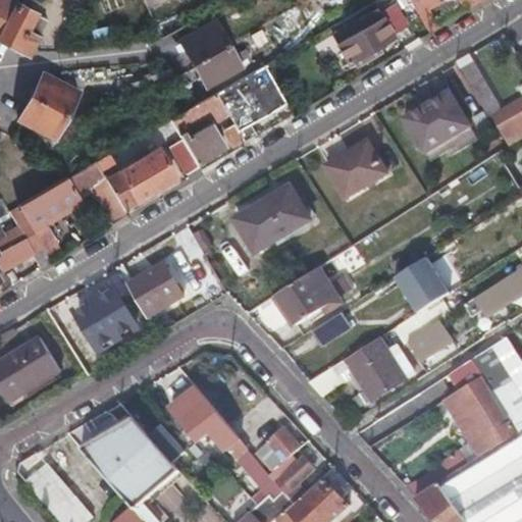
[(0,0),(0,36),(16,3),(9,0),(0,0)]
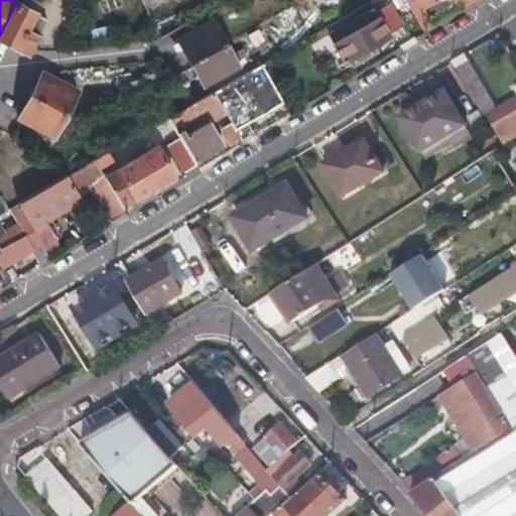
[(141,0),(145,9),(165,0),(141,0)]
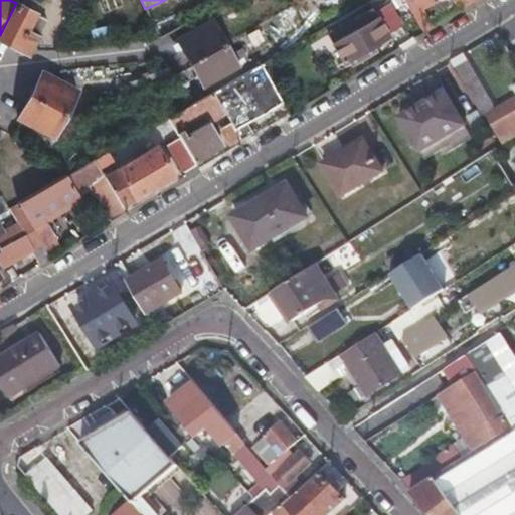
[(403,0),(421,31),(432,24),(422,7),(436,0),(459,0),(463,6),(472,0),(403,0)]
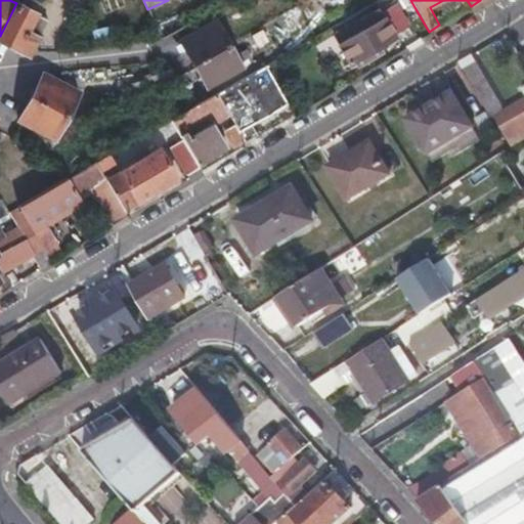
[(47,19),(16,3),(0,36),(0,39),(14,47),(31,54),(33,50),(47,19)]
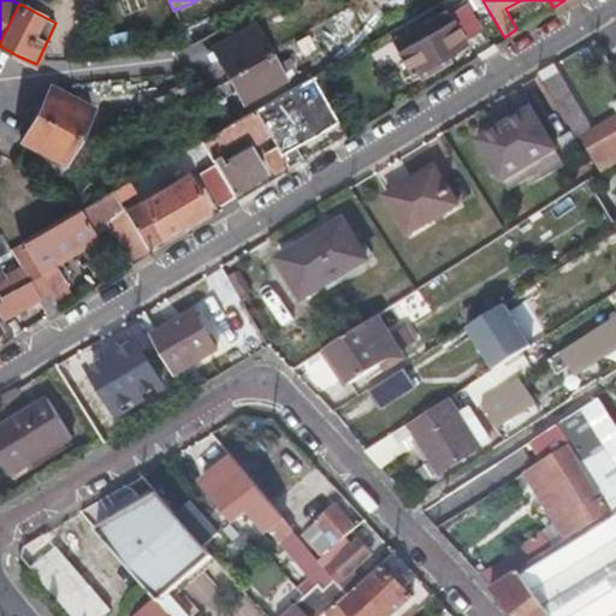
[(413,76),(438,60),(465,45),(451,22),(398,53),(413,76)]
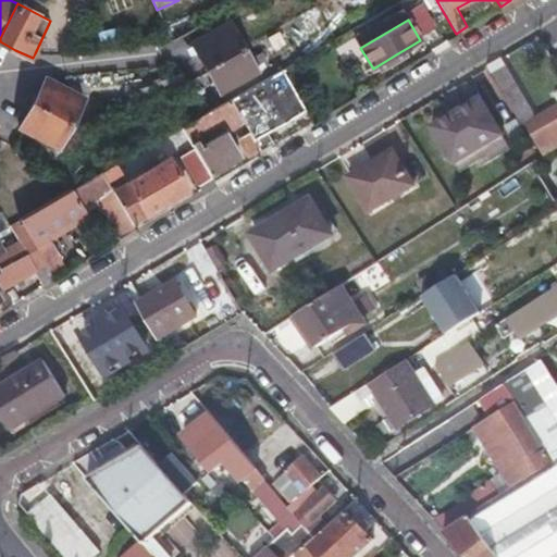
[(208,64),(247,44),(235,22),(196,42),(208,64)]
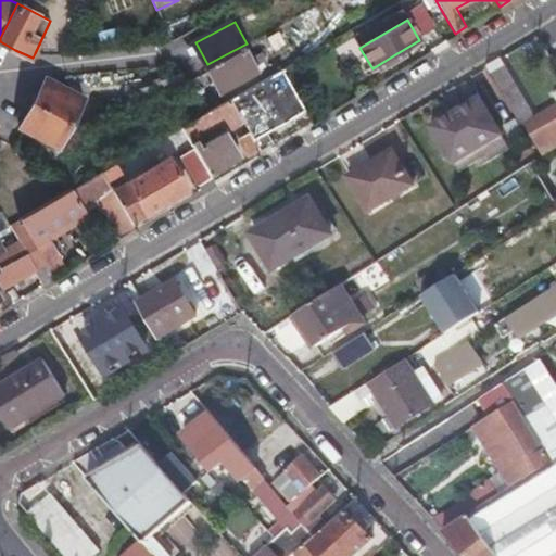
[(260,68),(247,43),(207,64),(220,89),(260,68)]
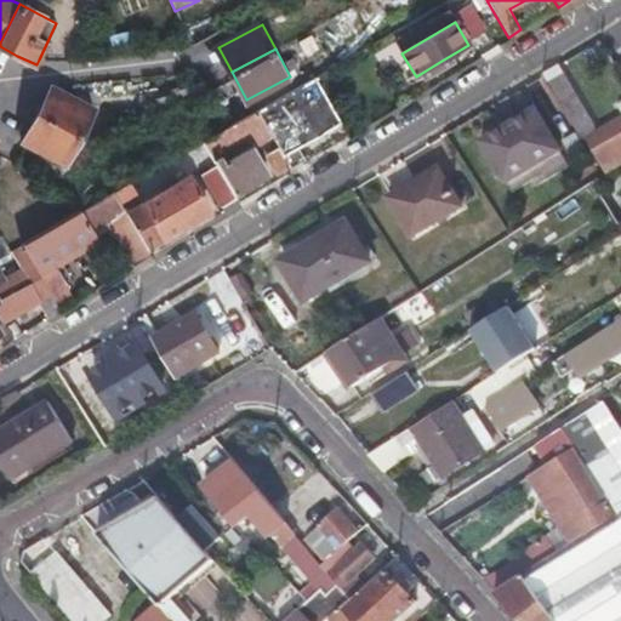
[(581,135),(588,131),(596,126),(564,75),(550,84),(581,135)]
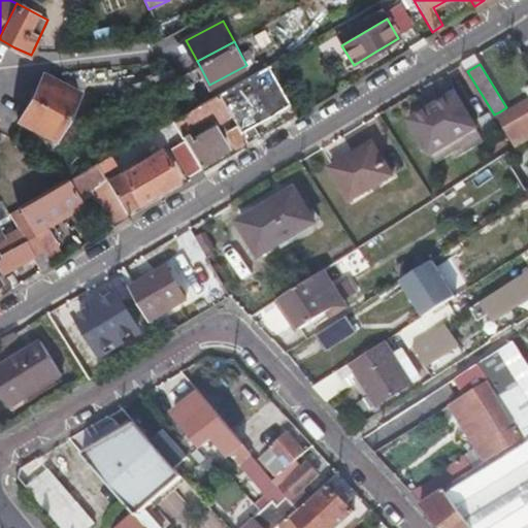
[(185,140),(198,163),(227,145),(215,123),(229,113),(235,125),(226,131),(236,147),(258,134),(252,124),(291,101),(268,65),(194,108),(172,120),(185,140)]
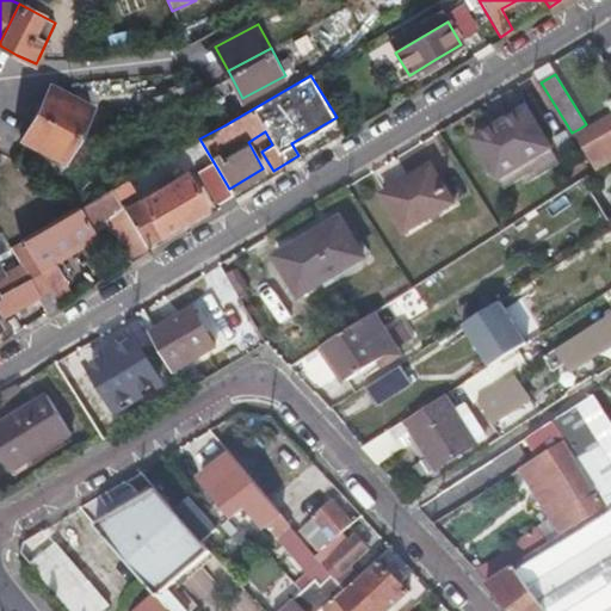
[(37,112),(78,135),(92,107),(67,93),(50,85),(37,112)]
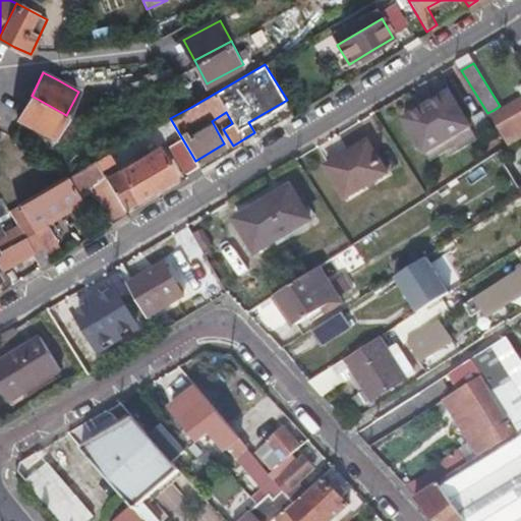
[(135,83),(138,93),(156,87),(154,82),(153,78),(135,83)]
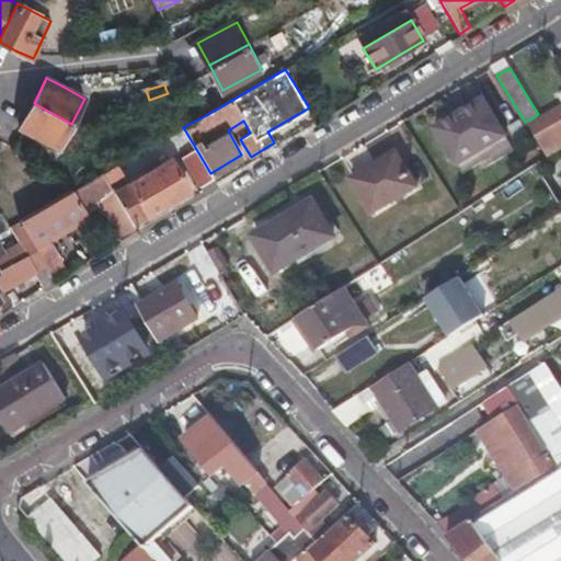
[(514,149),(494,118),(484,101),(436,129),(464,172),(490,156),(493,161),(514,149)]
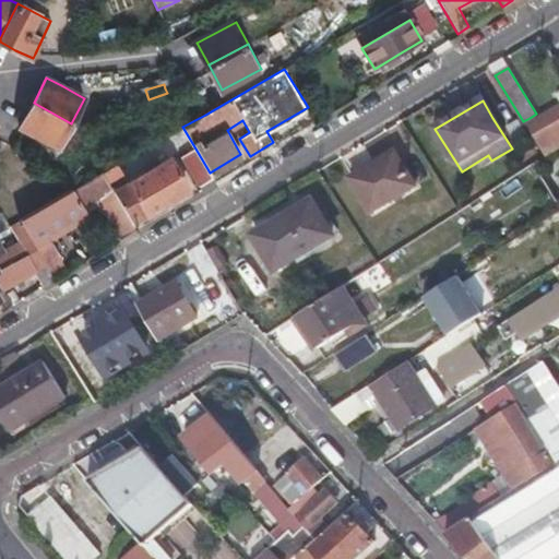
[(58,149),(71,123),(34,103),(21,128),(58,149)]
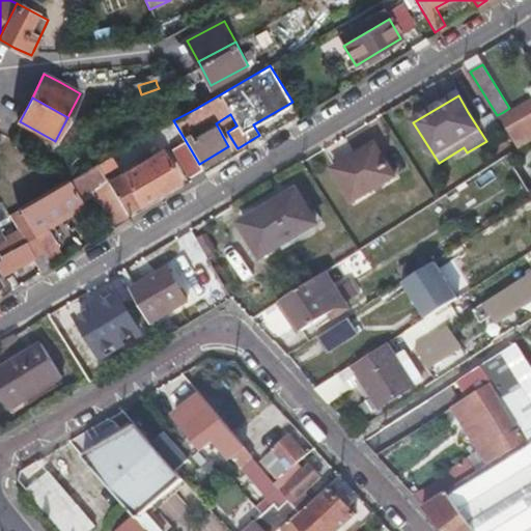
[(530,107),(508,121),(516,136),(511,139),(519,151),(530,143),(530,107)]
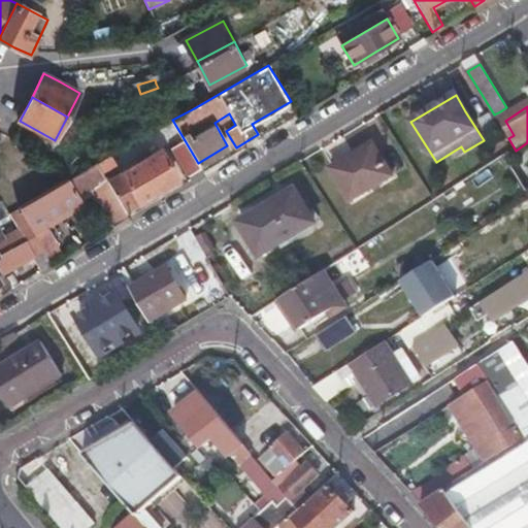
[(143,121),(150,133),(172,120),(169,114),(165,108),(143,121)]
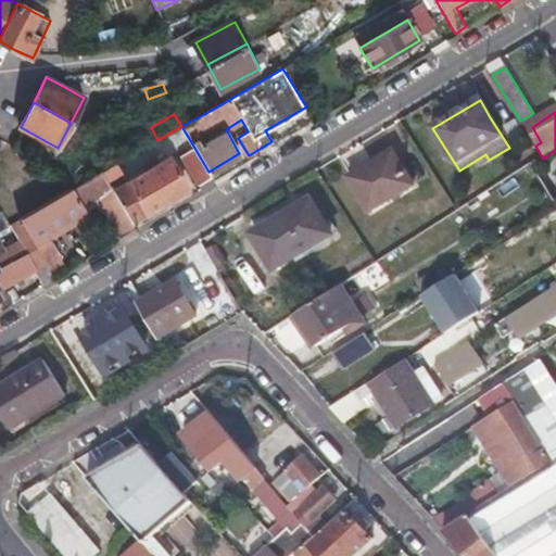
[(211,177),(209,172),(194,148),(180,156),(197,186),(211,177)]
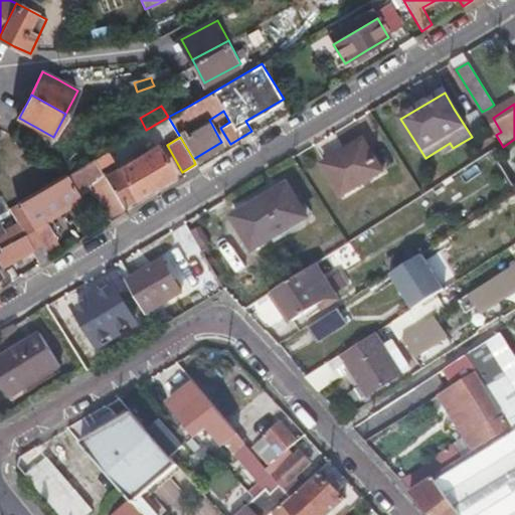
[(345,195),(364,183),(384,171),(365,141),(326,164),(345,195)]
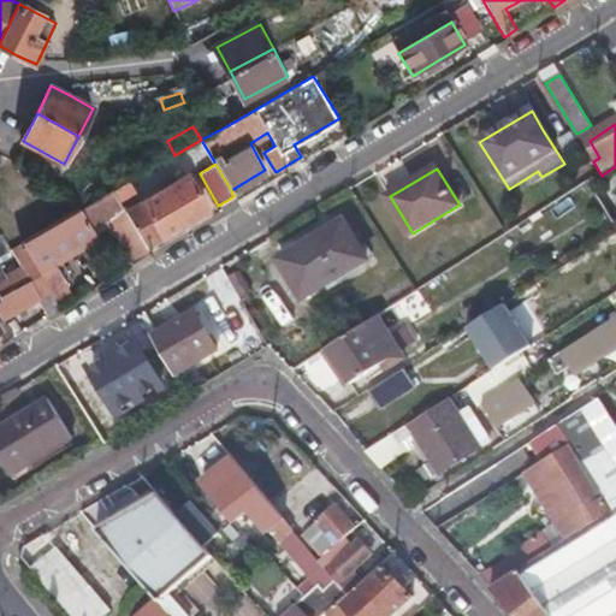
[(125,214),(129,220),(146,248),(207,212),(187,177),(125,214)]
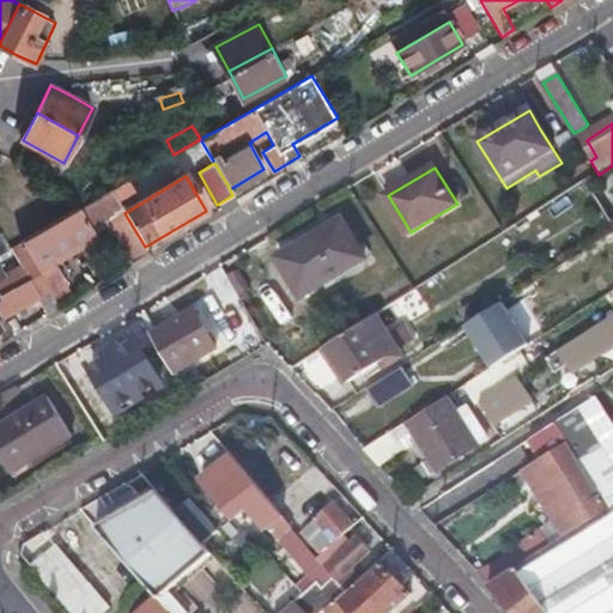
[(128,180),(111,189),(119,201),(135,190),(128,180)]
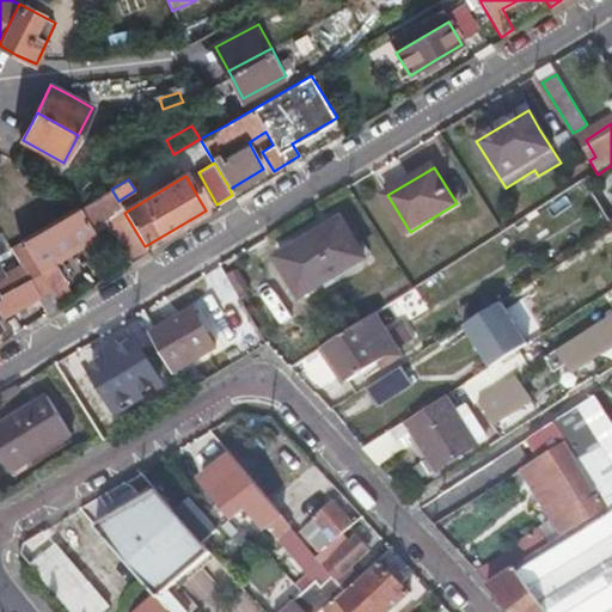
[(111,189),(20,240),(32,262),(44,255),(90,227),(122,208),(118,201),(111,189)]
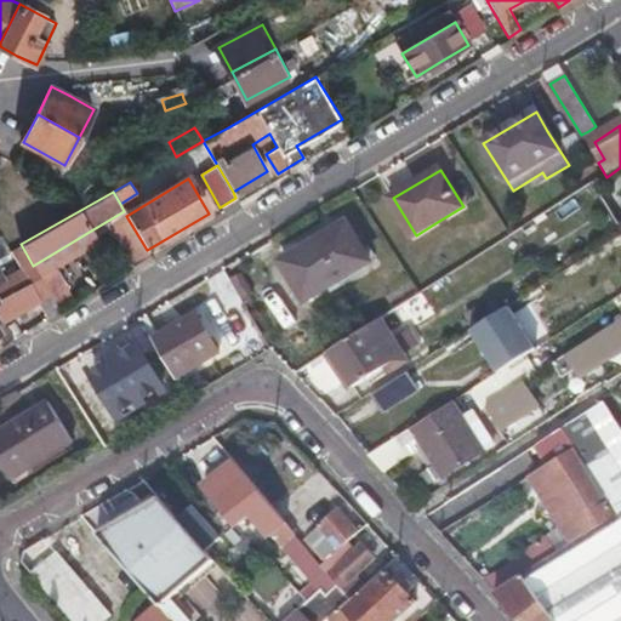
[(147,250),(130,222),(115,231),(136,263),(151,255),(147,250)]
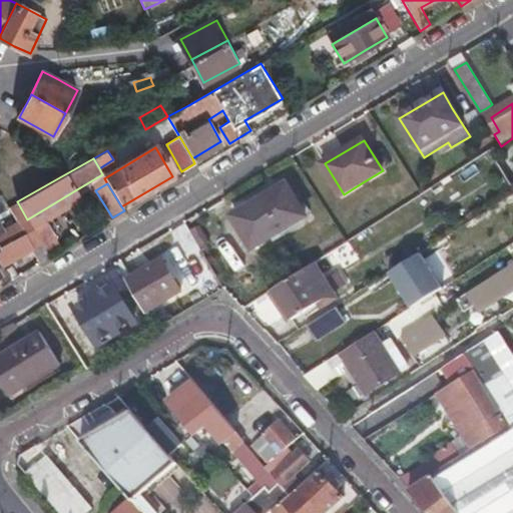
[(252,249),(279,232),(306,216),(287,186),(233,218),(252,249)]
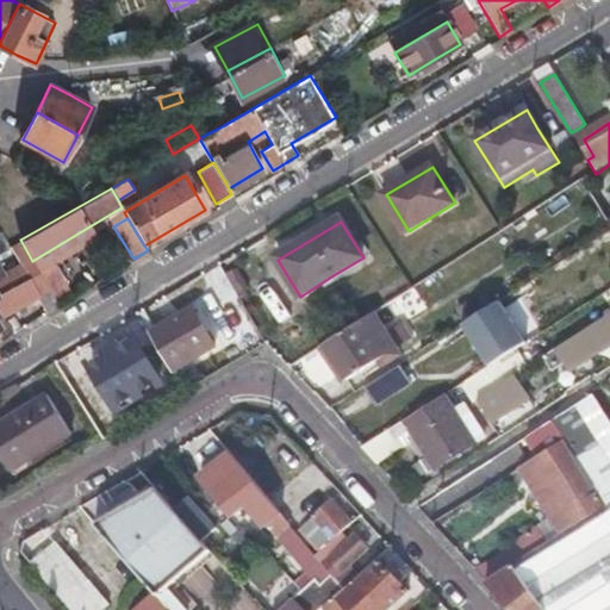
[(93,234),(89,226),(44,254),(48,261),(93,234)]
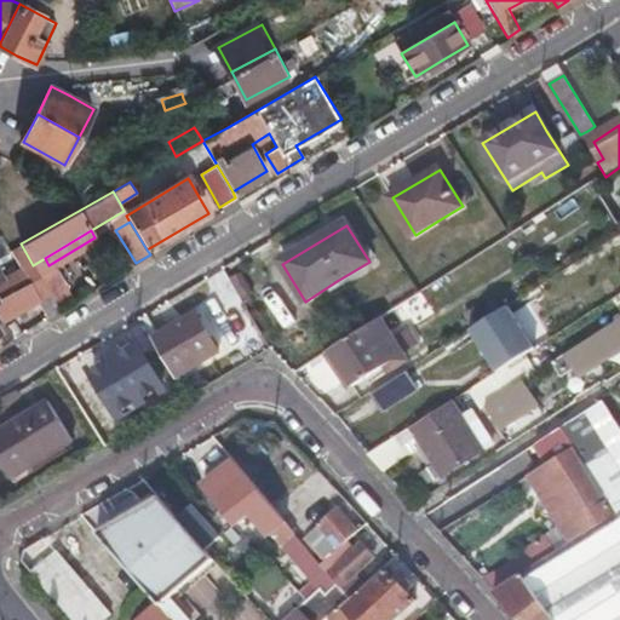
[(23,265),(6,275),(9,279),(0,282),(0,315),(35,296),(47,316),(58,309),(51,297),(40,276),(33,265),(21,244),(12,248),(23,265)]
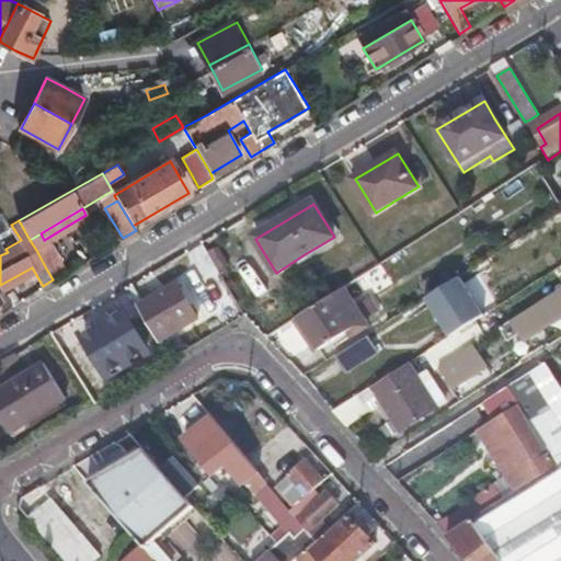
[(36,250),(46,243),(44,240),(41,233),(30,240),(36,250)]
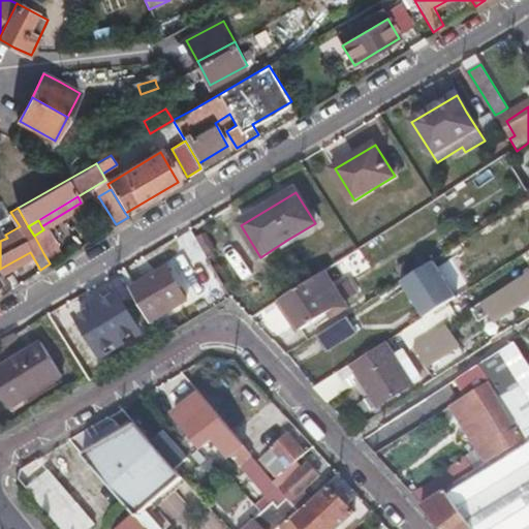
[(0,293),(9,288),(0,273),(0,241),(7,238),(5,235),(0,226),(0,293)]
